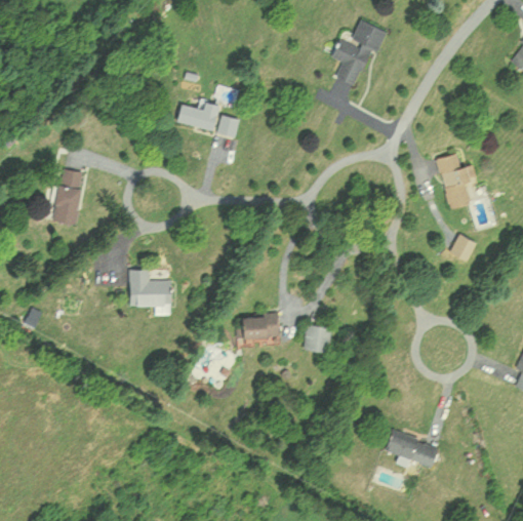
[(344,63),(336,79),(356,87),(370,50),(379,53),(388,32),(361,22),(352,43),(342,39),(333,59),(344,63)]
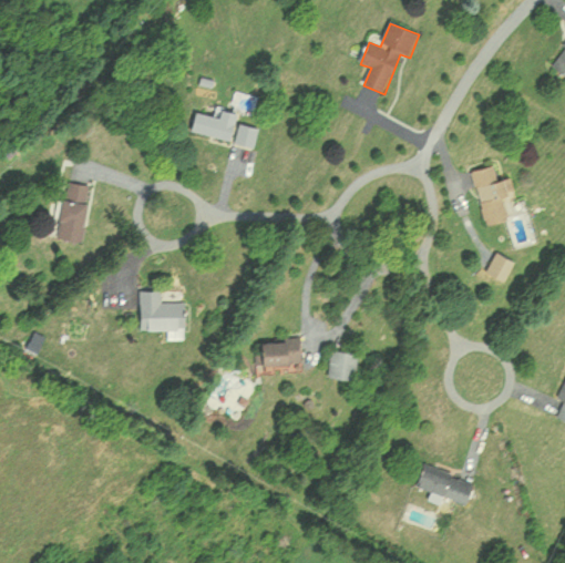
[(564,50),(552,70),(564,79),(564,50)]
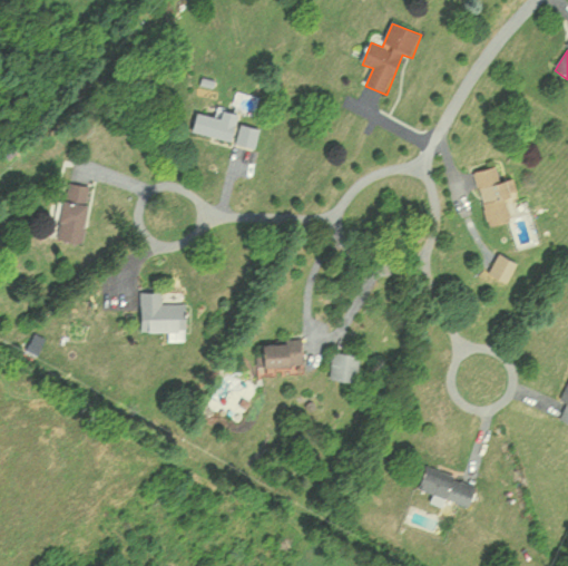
[(237,125),(197,115),(193,135),(233,145),(237,125)]
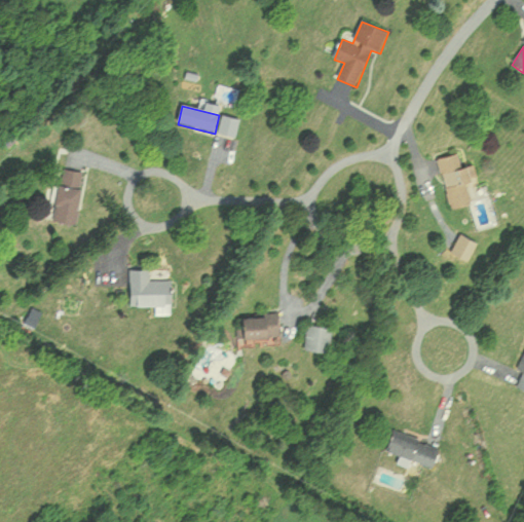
[(219,135),(236,141),(242,122),(225,116),(219,135)]
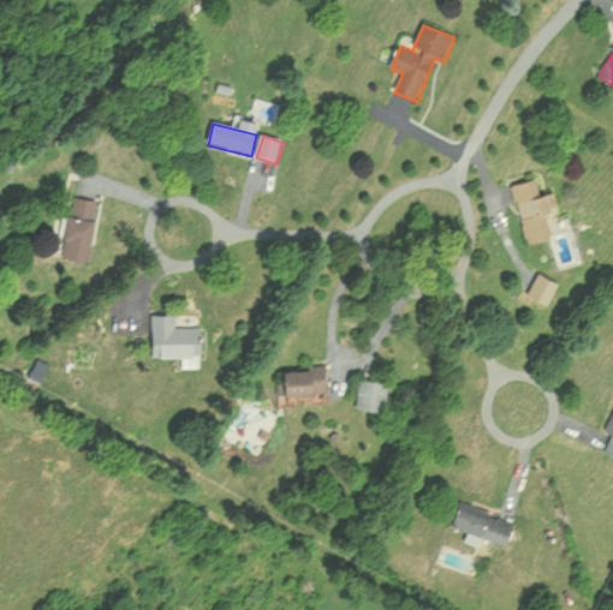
[(546,215),(558,211),(553,193),(540,196),(536,180),(512,186),(528,246),(552,240),(546,215)]
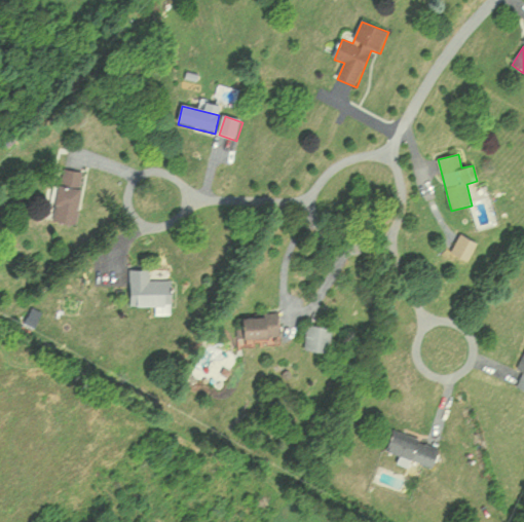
[(85,174),(63,171),(55,224),(79,227),(85,174)]
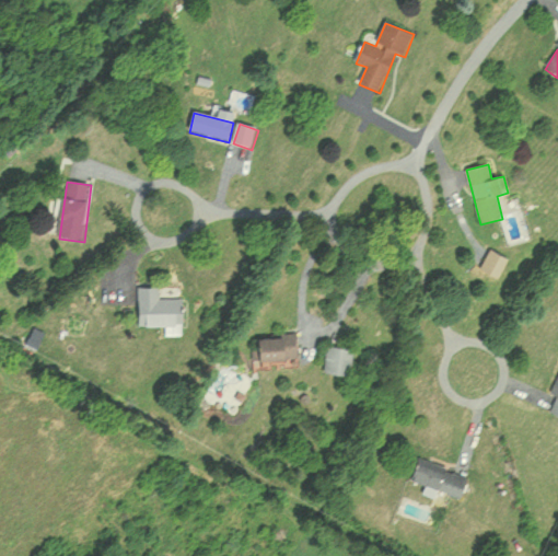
[(138,288),(138,327),(182,327),(182,299),(161,299),(161,288),(138,288)]
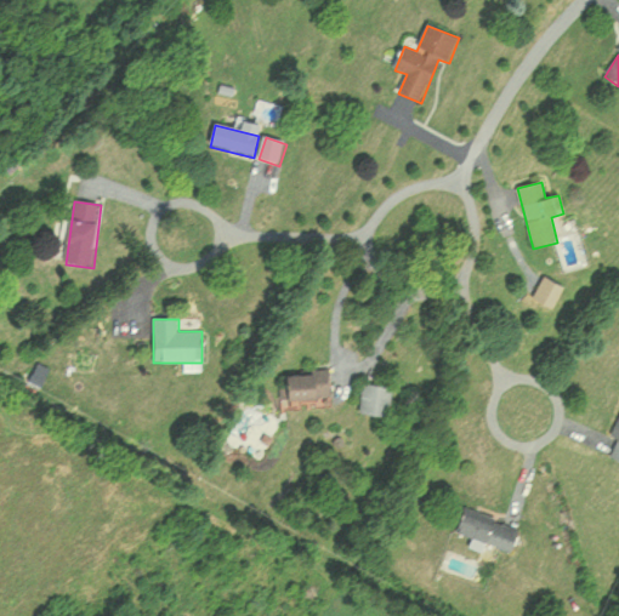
[(284,374),(284,400),(333,399),(331,374),(284,374)]
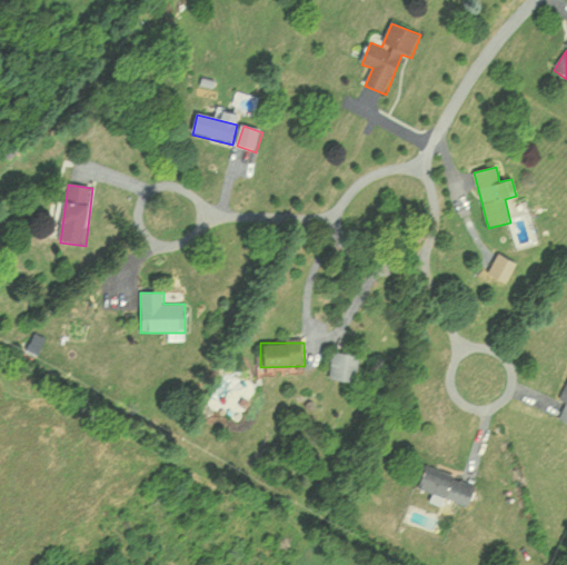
[(359,382),(359,354),(332,354),(332,382),(359,382)]
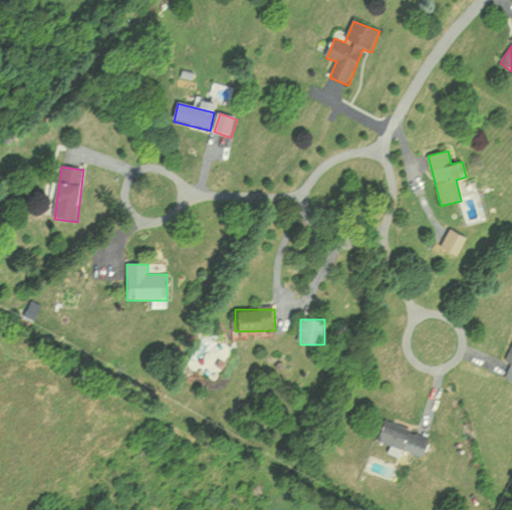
[(423,458),(430,437),(382,423),(376,442),(392,446),(391,449),(423,458)]
